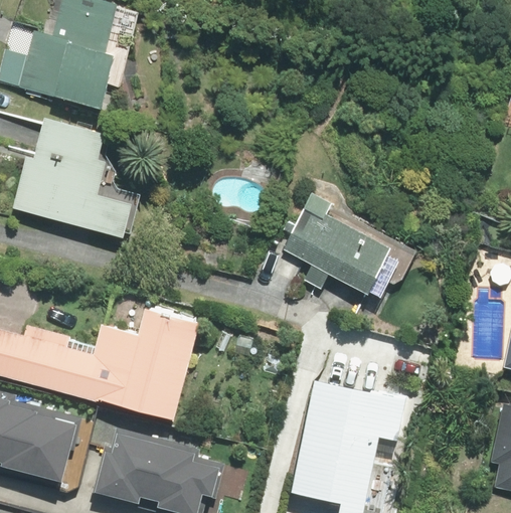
[(123,54),(106,51),(110,32),(124,35),(129,10),(77,0),(58,0),(52,33),(9,25),(0,71),(0,91),(94,110),(100,79),(117,83),(123,54)]
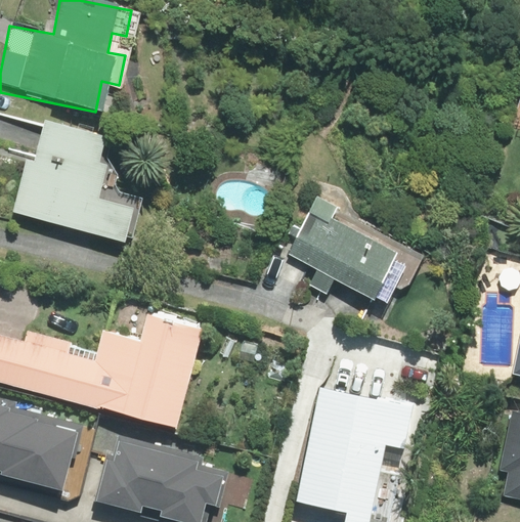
[(116,142),(39,120),(12,211),(121,244),(132,207),(99,197),(116,142)]
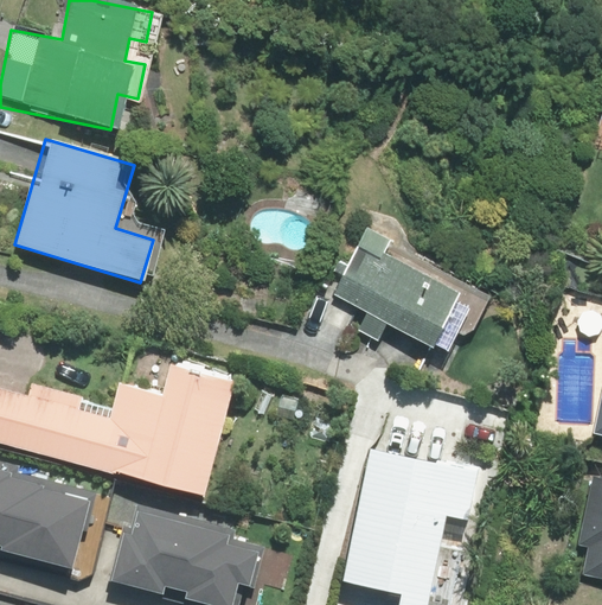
[(365,231),(331,294),(436,352),(471,290),(365,231)]
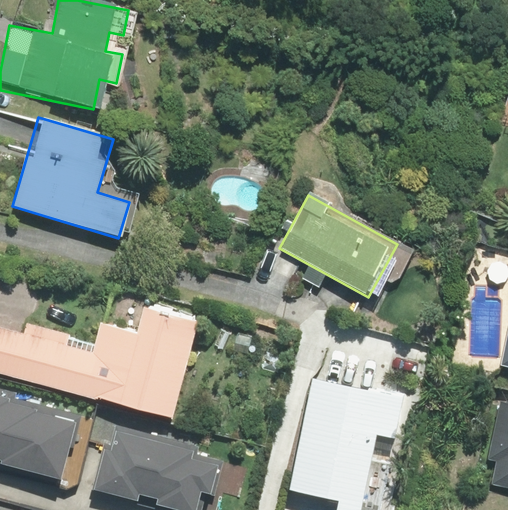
[(91,347),(0,324),(0,373),(173,418),(198,318),(141,304),(132,338),(96,329),(91,347)]
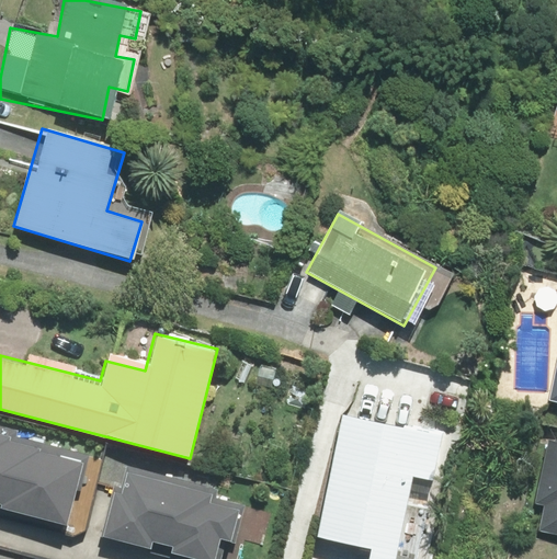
[(435,482),(445,438),(341,417),(316,536),(362,546),(360,558),(395,558),(413,478),(435,482)]
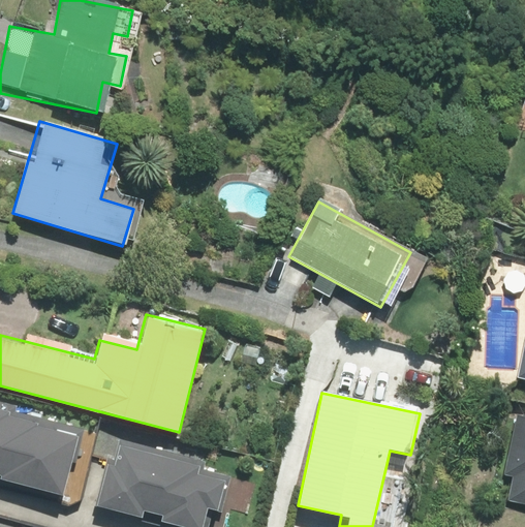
[(21,406),(0,399),(0,476),(59,496),(79,433),(19,413),(21,406)]
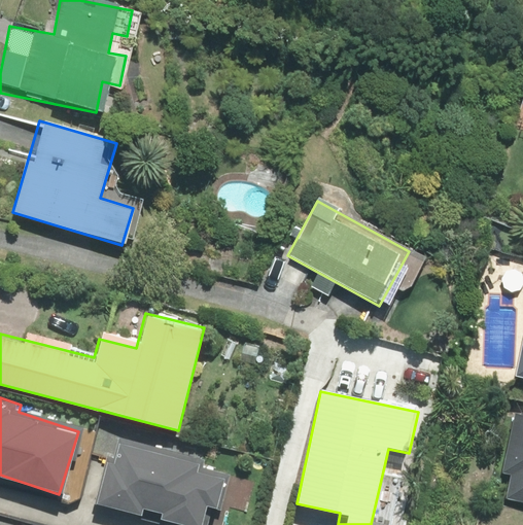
[(522,413),(514,412),(497,500),(522,504),(522,413)]
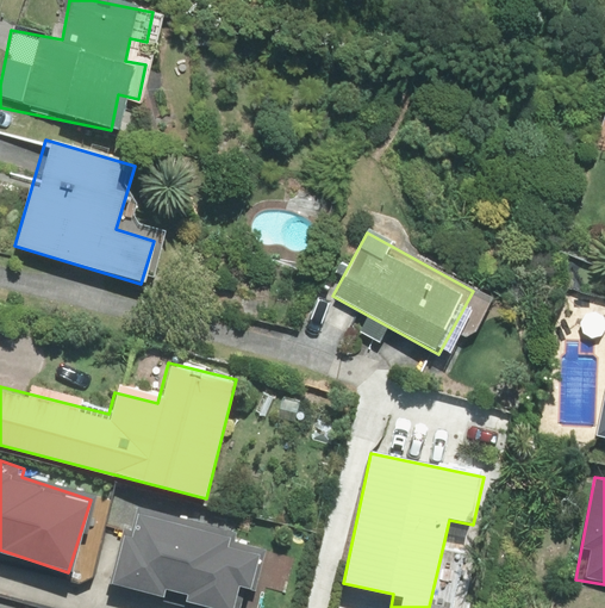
[(182,595),(181,602),(201,607),(232,607),(237,587),(251,590),(264,541),(135,509),(129,531),(123,529),(108,584),(161,597),(163,590),(182,595)]
